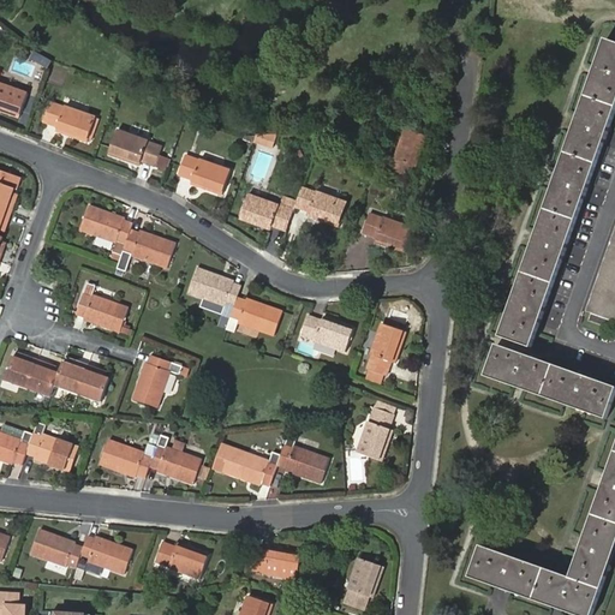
[(614,45),(607,42),(502,336),(533,347),(614,115),(614,45)]
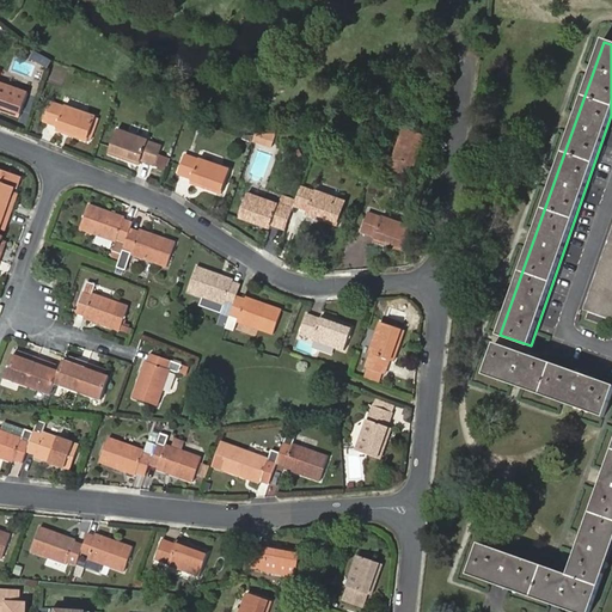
[(35,50),(31,59),(50,67),(53,59),(35,50)]
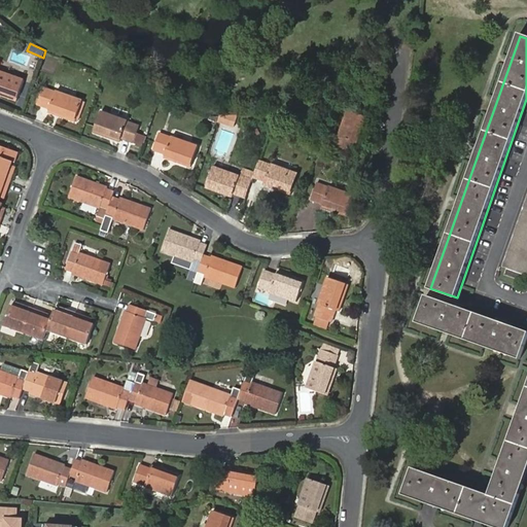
[(0,97),(15,103),(23,82),(0,73),(0,97)]
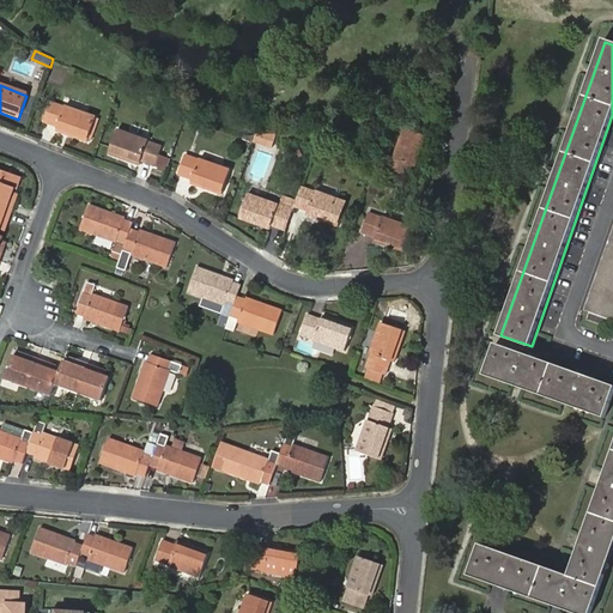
[(48,104),(40,125),(54,131),(54,133),(85,145),(95,121),(62,109),(62,110),(48,104)]
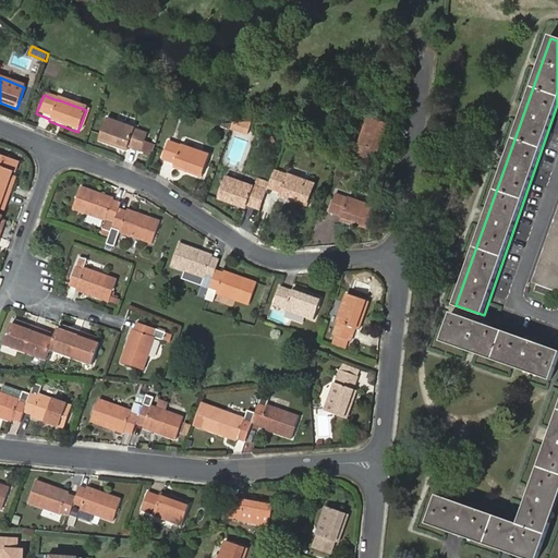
[(365,119),(356,147),(359,147),(354,160),(373,167),(377,154),(379,155),(389,126),(365,119)]
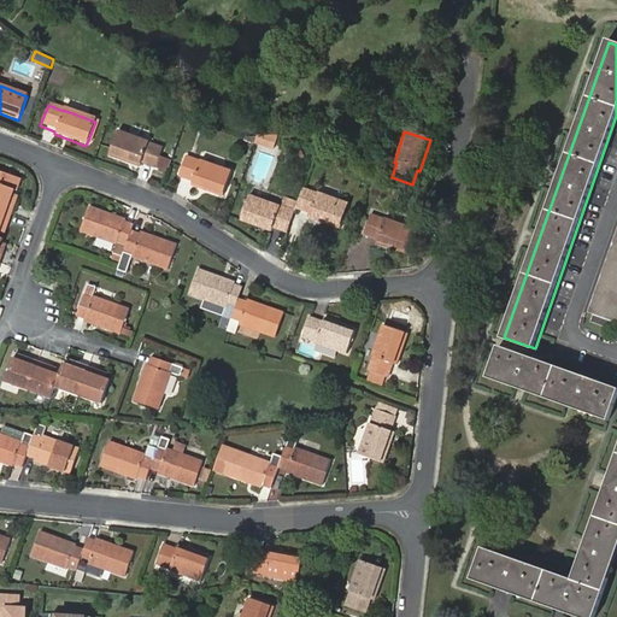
[(146,145),(115,134),(106,158),(137,169),(139,166),(153,171),(160,151),(146,146),(146,145)]
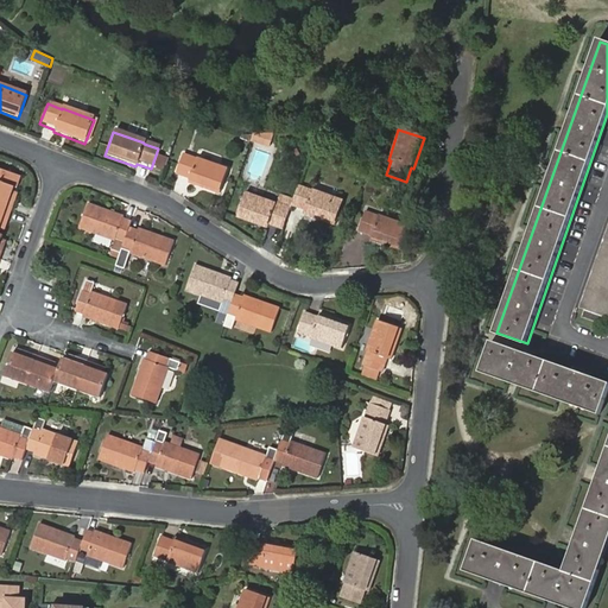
[(261,141),(252,138),(249,145),(268,152),(272,140),(261,141)]
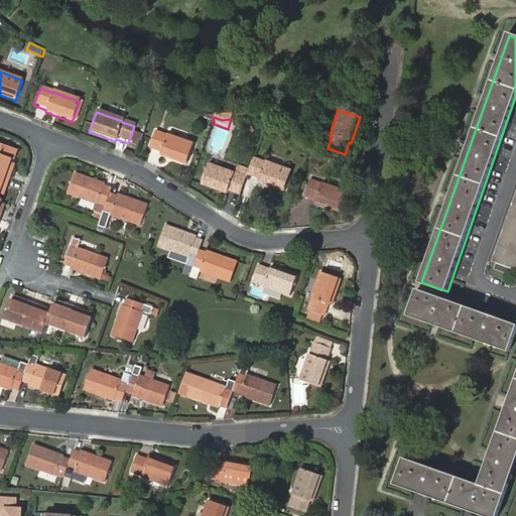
[(165,136),(153,131),(147,147),(159,152),(158,155),(184,165),(192,145),(166,135),(165,136)]
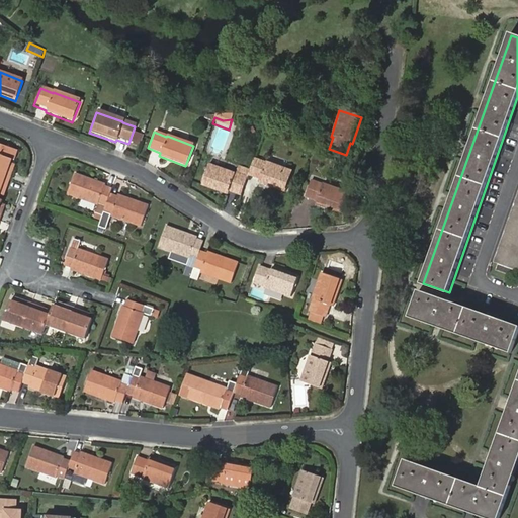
[(0,157),(14,162),(15,164),(19,152),(0,144),(0,157)]
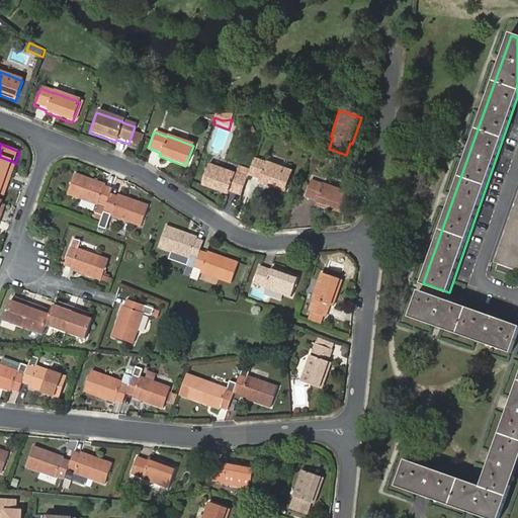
[(0,180),(11,184),(13,178),(9,176),(12,168),(14,162),(0,157),(0,180)]
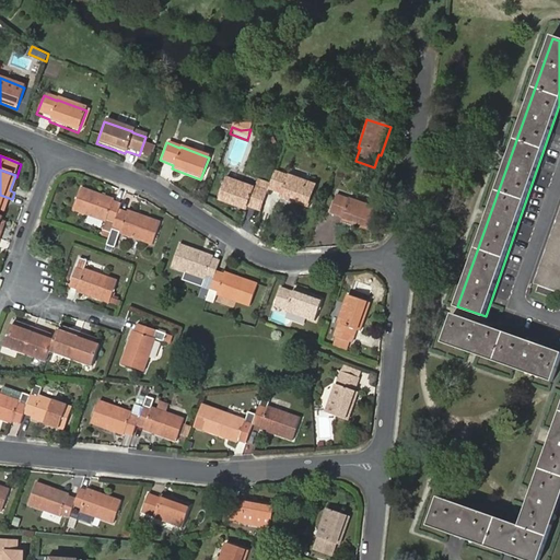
[(287,178),(272,173),(267,189),(266,191),(279,196),(278,199),(306,210),(314,187),(287,177),(287,178)]
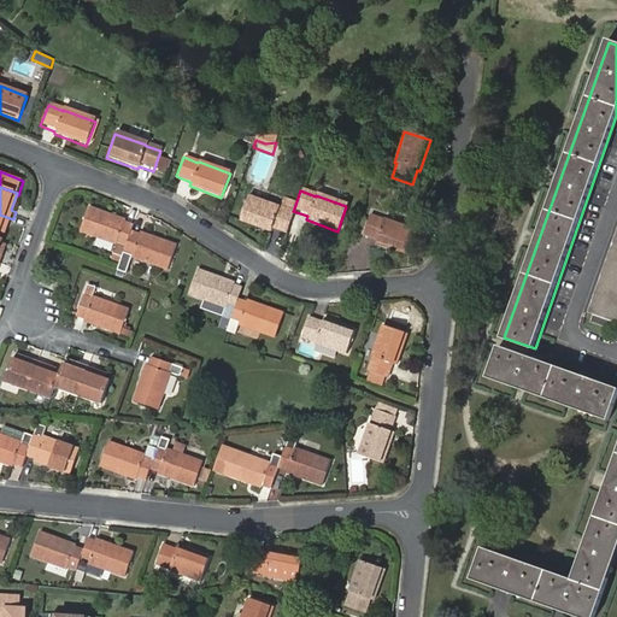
[(271,228),(286,234),(293,213),(281,209),(278,207),(278,206),(248,195),(239,221),(270,231),(271,228)]
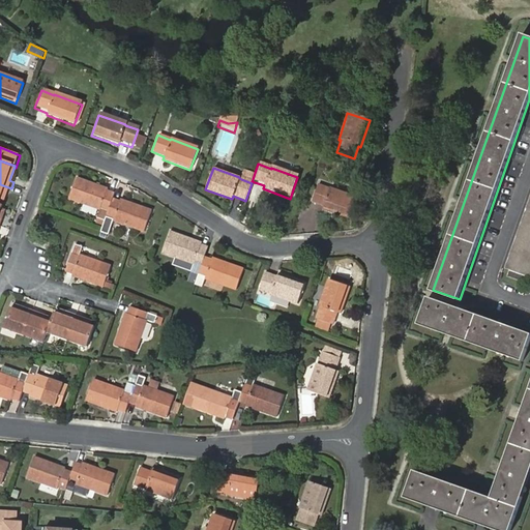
[(241,179),(252,183),(252,181),(253,179),(255,173),(244,170),(241,179)]
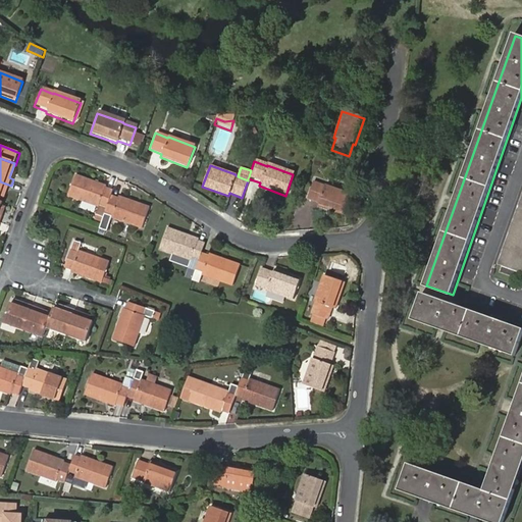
[(109,200),(111,195),(104,193),(105,190),(73,179),(66,200),(97,211),(94,219),(102,221),(109,200)]
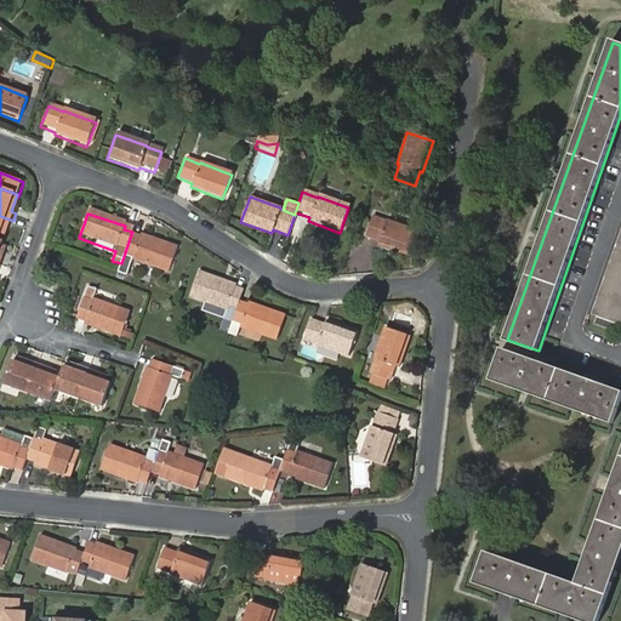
[(10,229),(13,221),(0,216),(0,240),(1,237),(5,227),(10,229)]
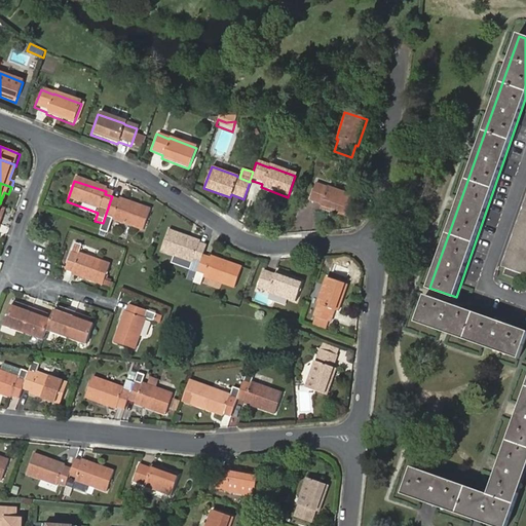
[(316,186),(311,203),(323,208),(323,211),(348,219),(355,197),(329,189),(328,190),(316,186)]
